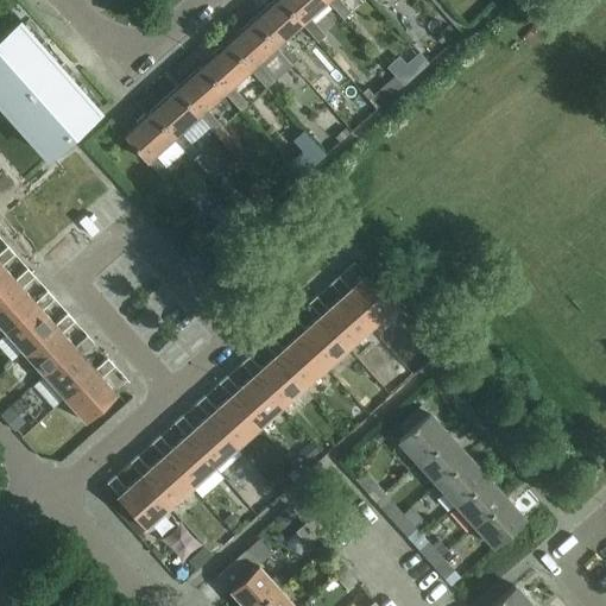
[(277,48),(277,49),(294,67),(301,61),(284,42),(303,25),(281,0),(256,23),(277,48)]
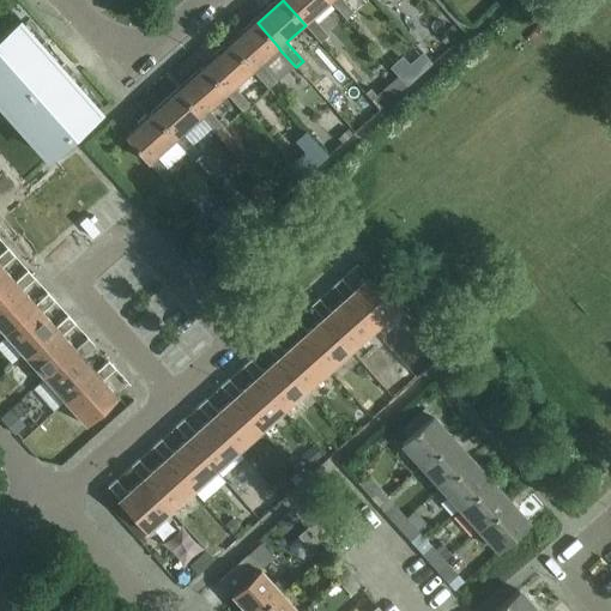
[(306,25),(322,44),(330,37),(313,19),(332,2),(330,0),(283,0),(306,25)]
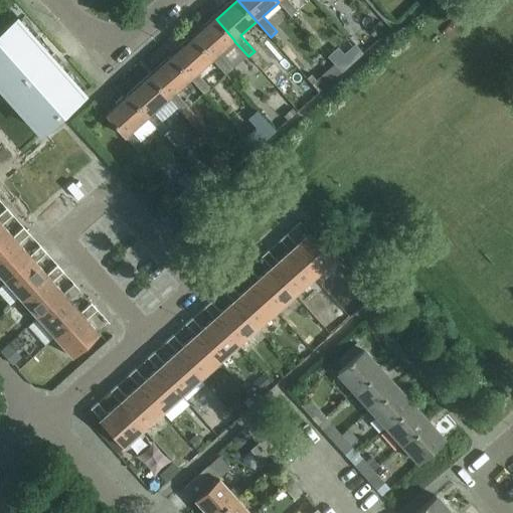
[(277,0),(279,2),(292,18),(299,12),(288,0),(277,0)]
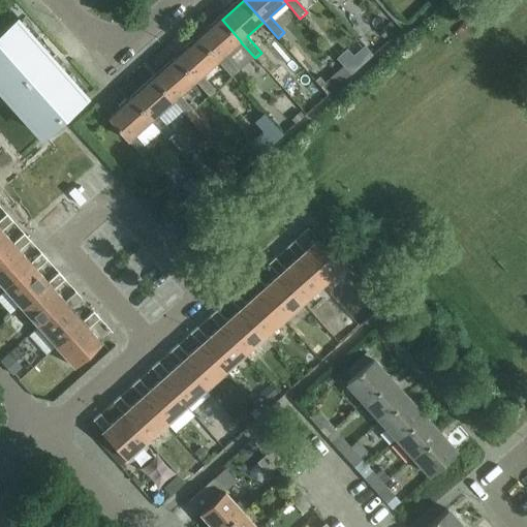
[(219,62),(233,78),(240,72),(225,56),(241,42),(241,41),(222,20),(199,40),(219,62)]
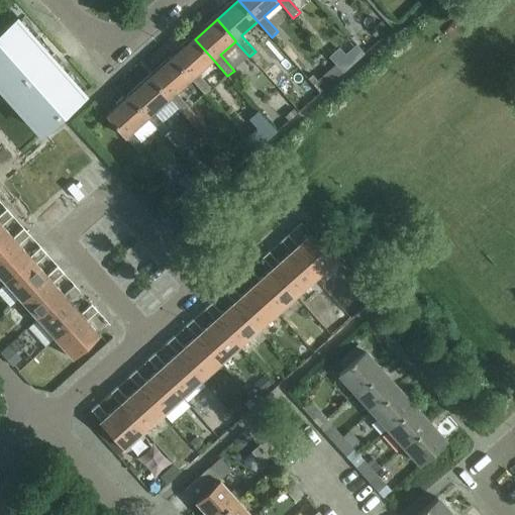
[(0,69),(35,110),(27,117),(41,132),(84,95),(17,20),(0,35),(0,69)]
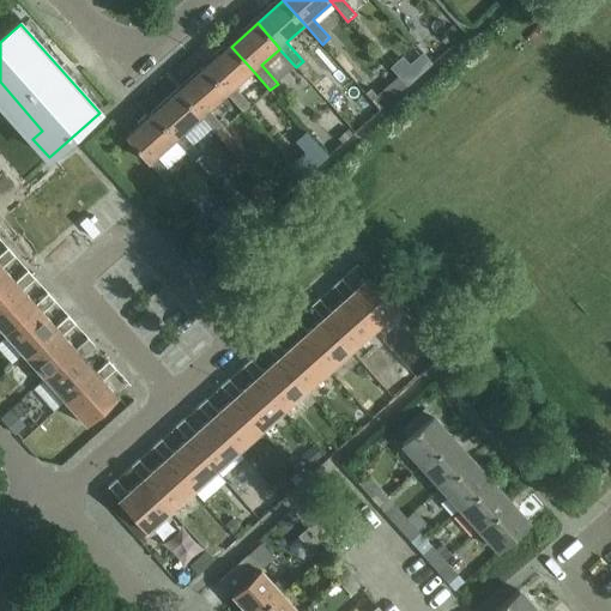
[(228,95),(244,114),(252,107),(235,89),(254,72),(231,47),(205,70),(228,95)]
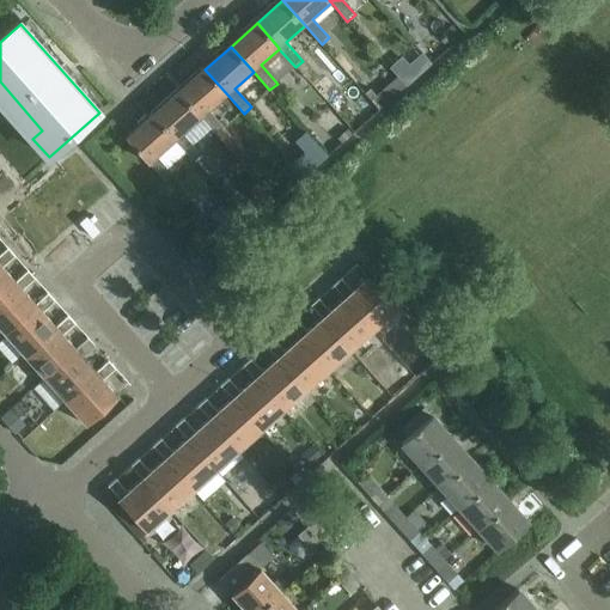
[(201,117),(218,136),(225,129),(208,111),(227,95),(205,69),(180,92),(201,117)]
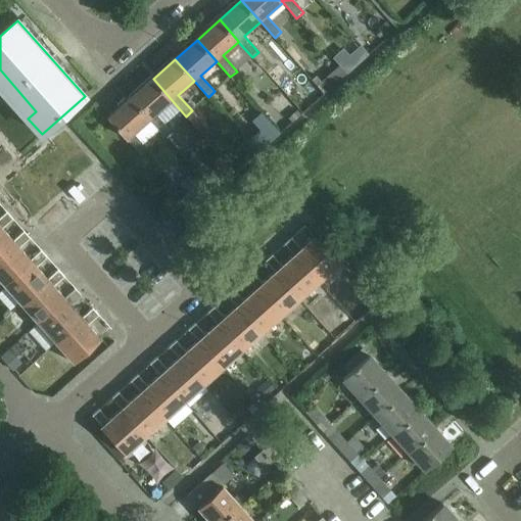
[(150,121),(149,121),(163,136),(171,131),(156,114),(172,100),(153,79),(131,99),(150,121)]
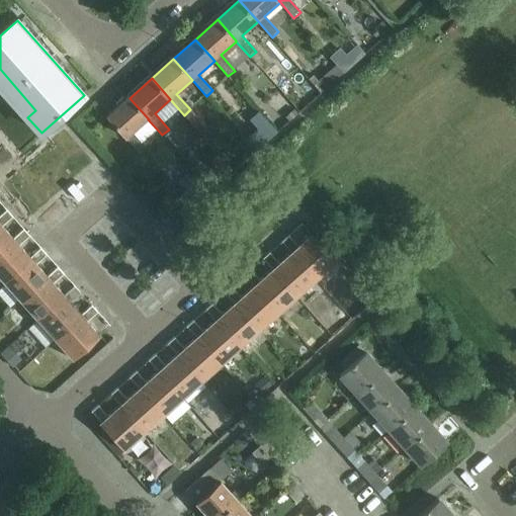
[(149,119),(130,98),(107,117),(126,139),(141,155),(147,149),(133,133),(148,119),(149,119)]
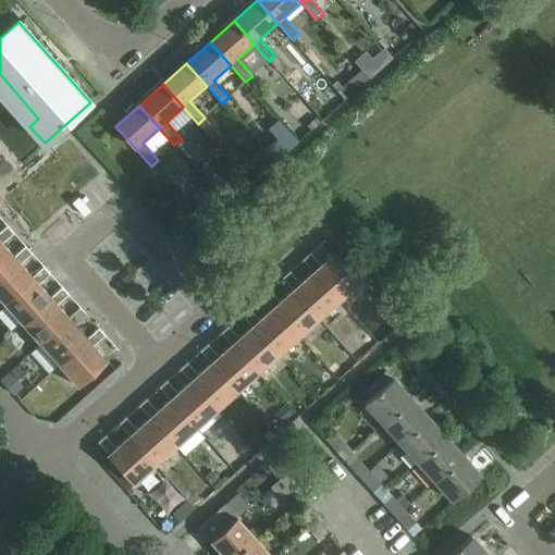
[(276,139),(288,152),(298,144),(287,131),(276,139)]
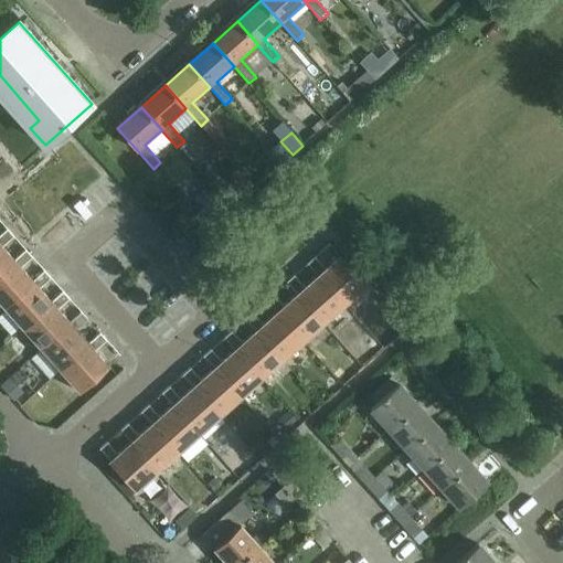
[(12,171),(6,163),(0,167),(0,179),(2,181),(12,171)]
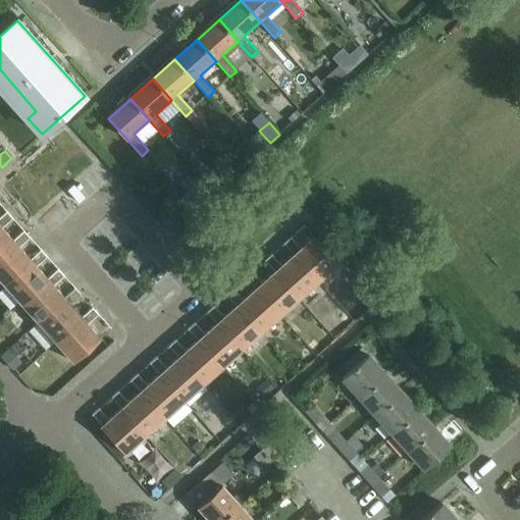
[(213,195),(203,183),(180,203),(191,215),(213,195)]
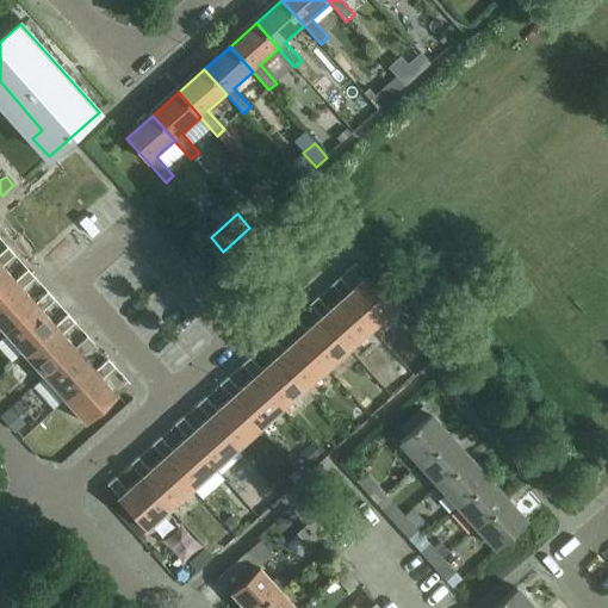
[(0,298),(18,283),(17,283),(4,268),(17,256),(10,249),(0,258),(0,298)]
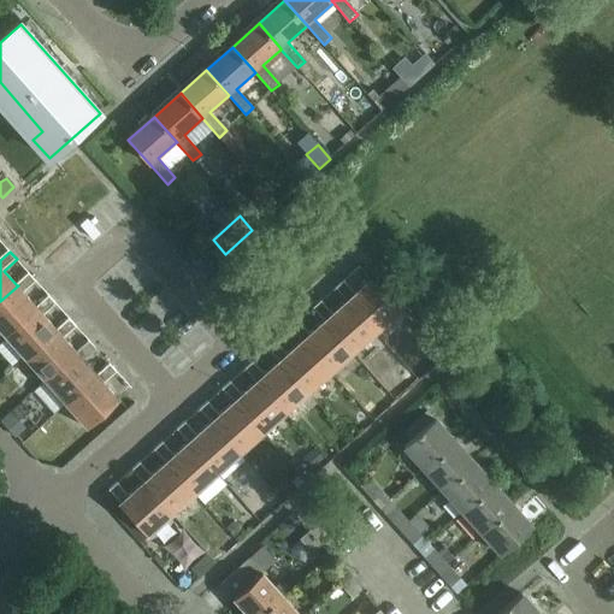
[(18,285),(0,301),(0,331),(5,337),(37,308),(24,294),(36,282),(30,275),(17,285),(18,285)]
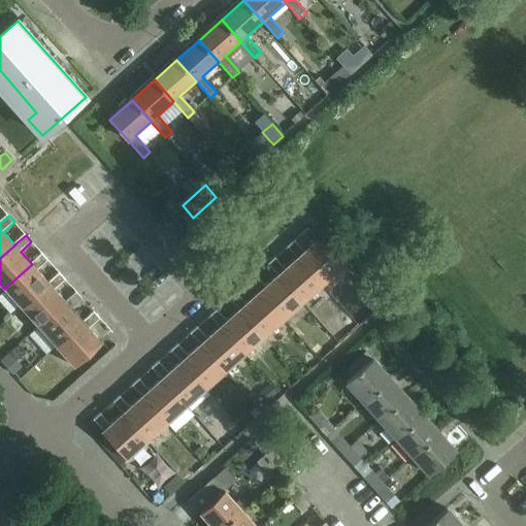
[(324,286),(343,268),(318,239),(317,240),(318,241),(305,253),(296,241),(289,248),(299,258),(324,286)]
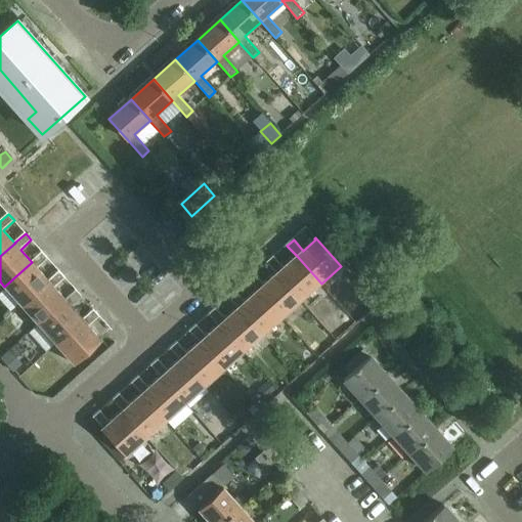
[(32,262),(4,287),(22,306),(49,281),(38,268),(48,259),(43,253),(32,262)]
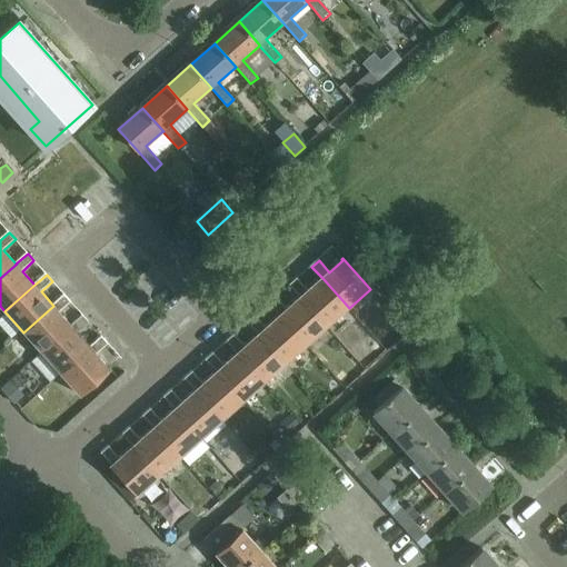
[(301,297),(328,327),(349,308),(322,278),(308,291),(298,279),(291,286),(301,297)]
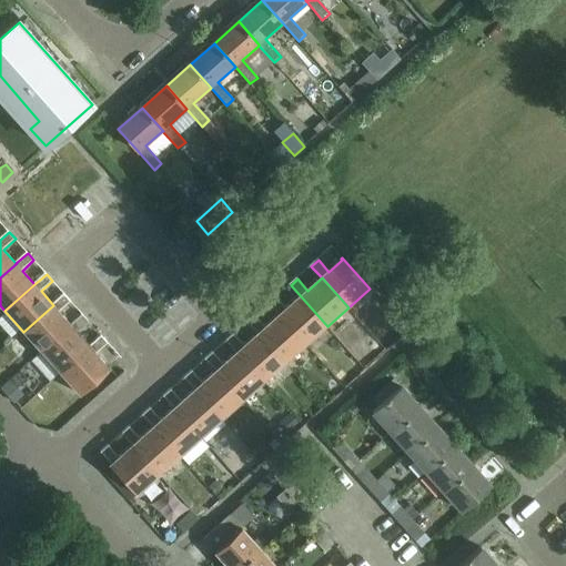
[(53,305),(23,332),(42,353),(72,326),(60,312),(71,302),(64,295),(53,305)]
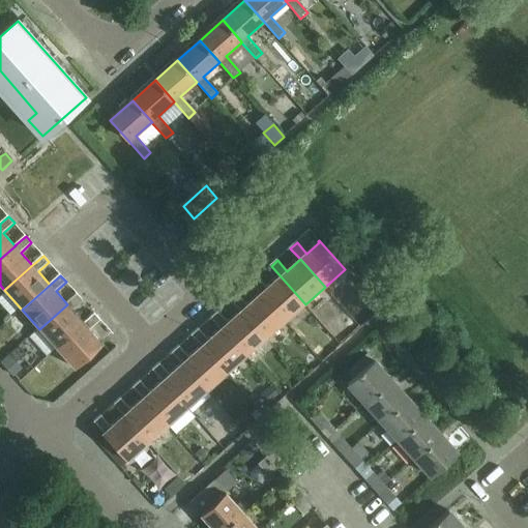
[(261,294),(286,322),(305,304),(281,276),(267,288),(258,277),(252,284),(261,294)]
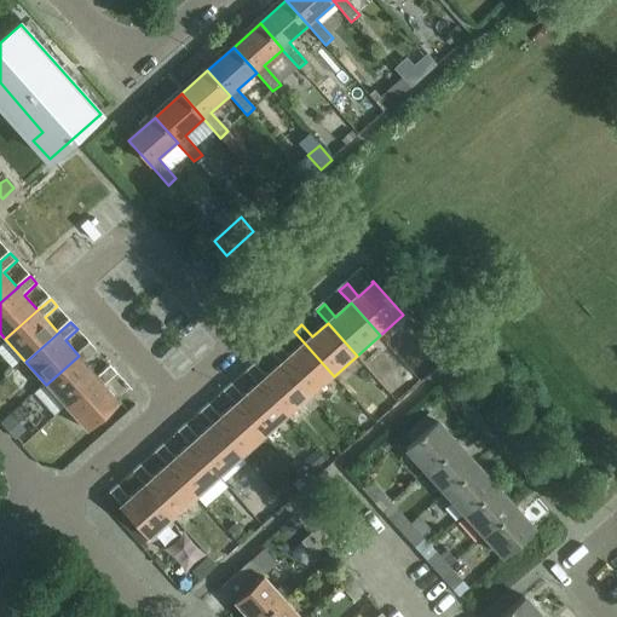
[(99,379),(99,378),(85,363),(98,352),(91,344),(79,356),(46,385),(67,408),(99,379)]
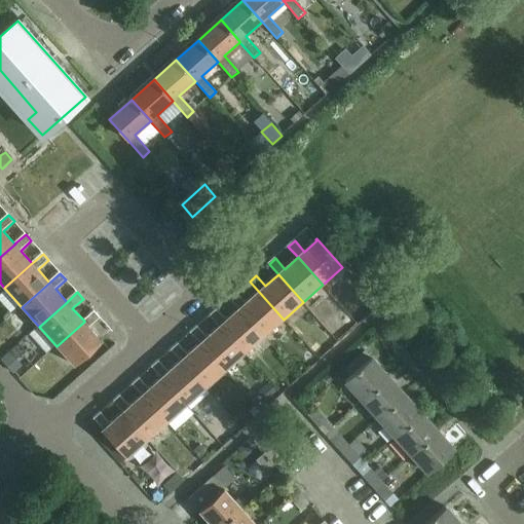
[(259,292),(247,303),(236,293),(230,298),(239,309),(264,337),(284,320),(259,292)]
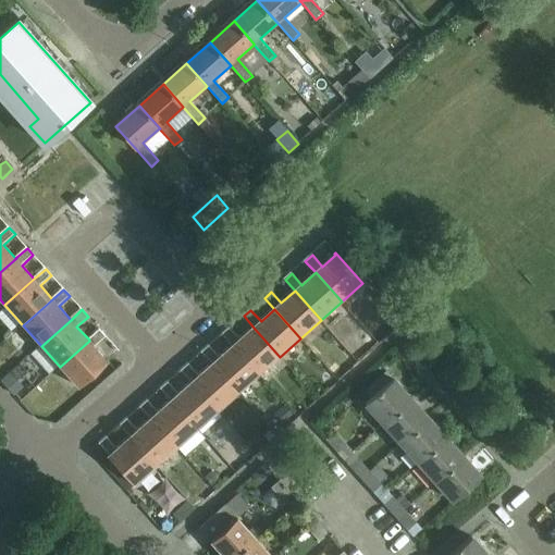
[(234,345),(260,374),(280,357),(254,328),(241,340),(230,328),(223,334),(233,346),(234,345)]
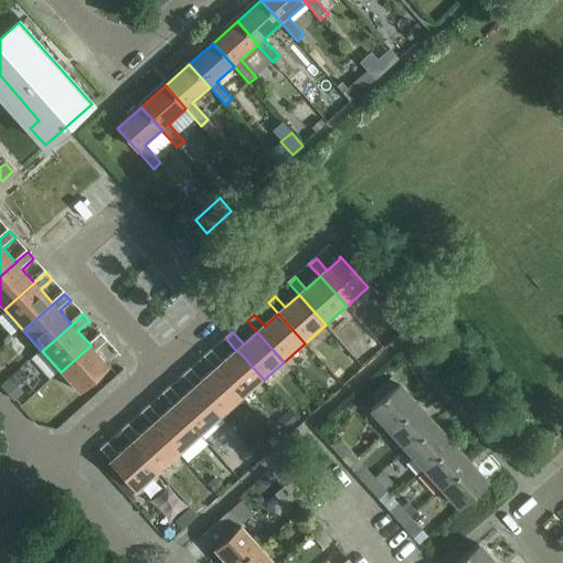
[(61,372),(80,393),(110,365),(109,364),(108,365),(96,352),(108,341),(102,335),(91,344),(91,346),(61,372)]
